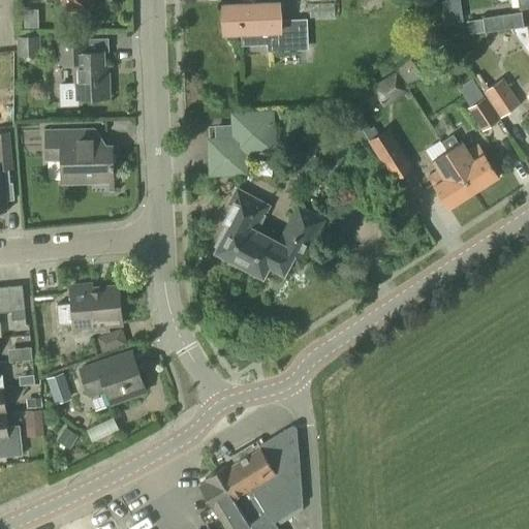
[(61,0),(63,12),(90,11),(90,0),(61,0)]
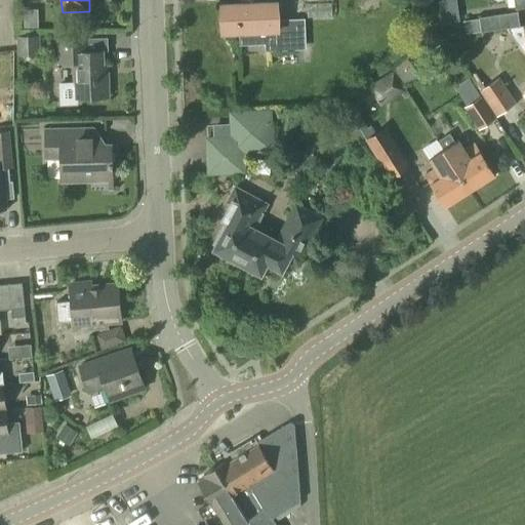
[(460,1),(446,3),(448,17),(461,16),(460,1)]
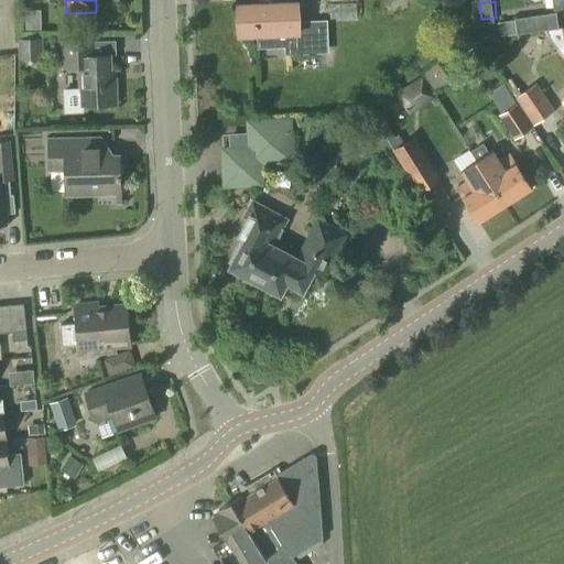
[(297,22),(296,3),(238,6),(239,35),(257,34),(257,50),(284,49),(284,56),(328,54),(327,20),(297,22)]
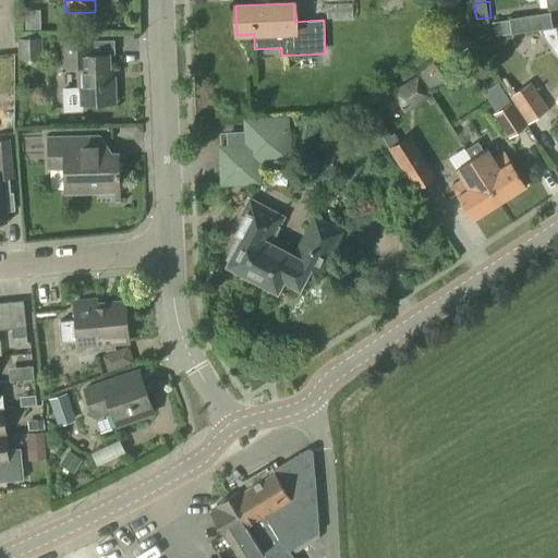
[(557,26),(552,27),(550,13),(508,19),(510,34),(538,31),(556,56),(557,58),(557,26)]
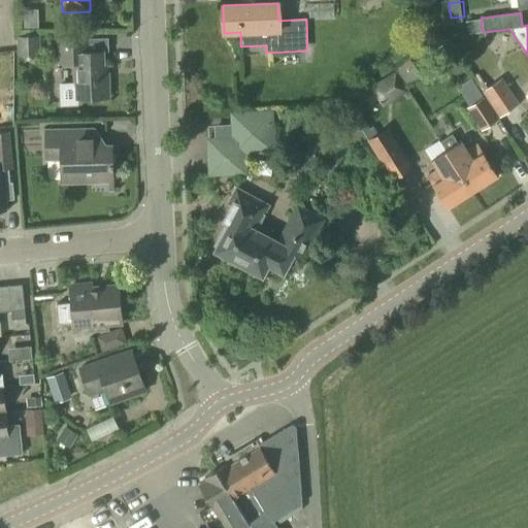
[(114,36),(116,54),(134,53),(133,35),(114,36)]
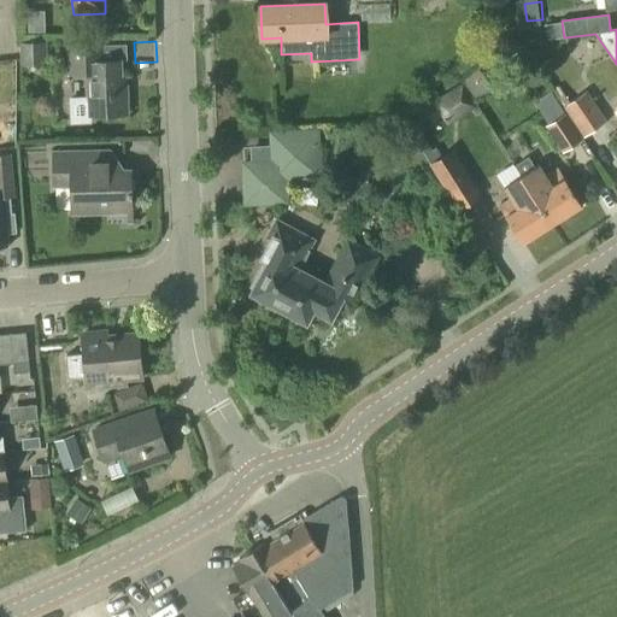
[(22,65),(45,64),(45,42),(21,43),(22,65)]
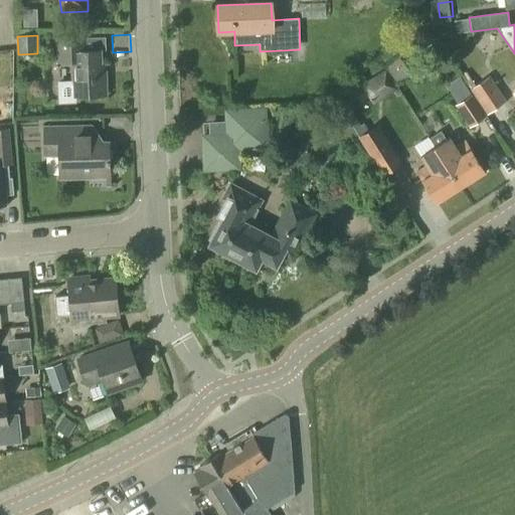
[(86,51),(84,37),(55,39),(56,63),(71,62),(72,80),(57,81),(58,105),(76,104),(76,97),(106,96),(105,76),(101,76),(100,50),(86,51)]
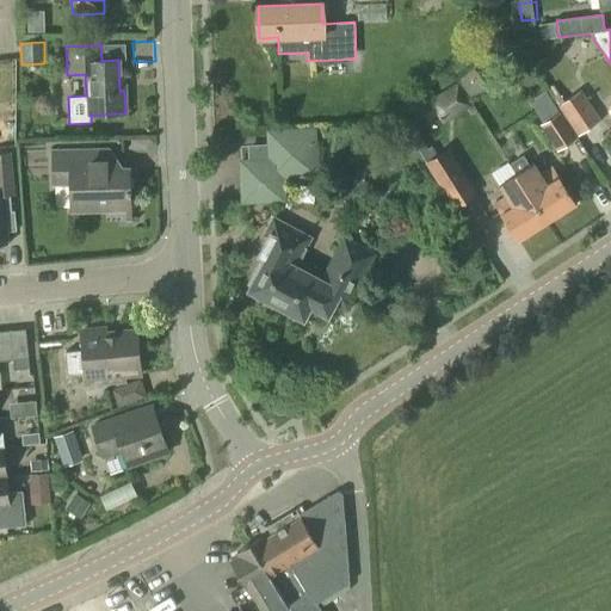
[(464,91),(481,79),(475,69),(458,81),(464,91)]
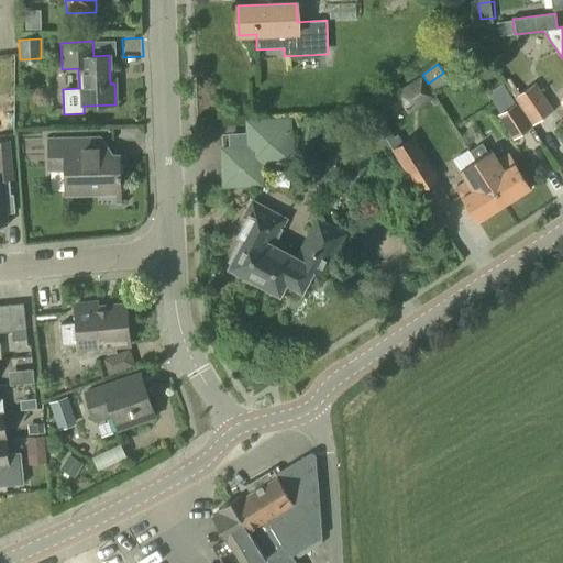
[(0,95),(17,95),(17,68),(0,68),(0,95)]
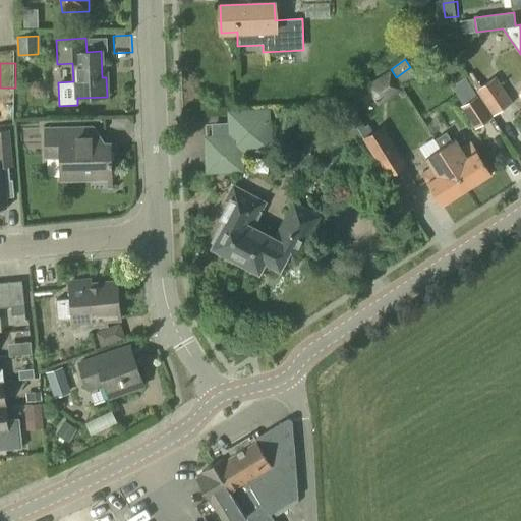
[(382,93),(397,82),(390,71),(374,82),(382,93)]
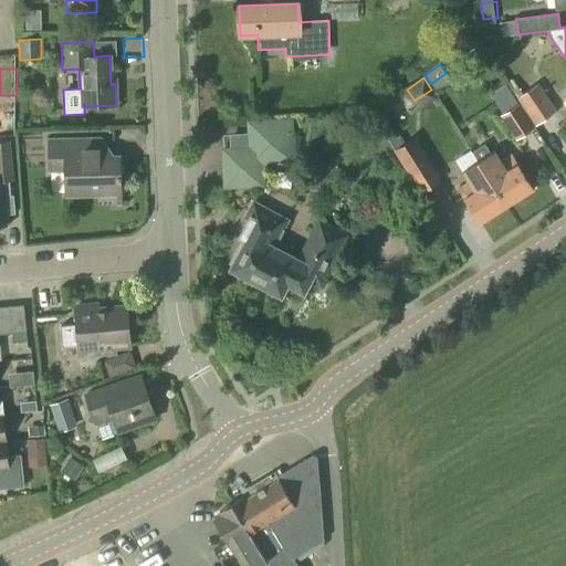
[(522,93),(512,80),(506,83),(535,126),(556,113),(536,83),(522,93)]
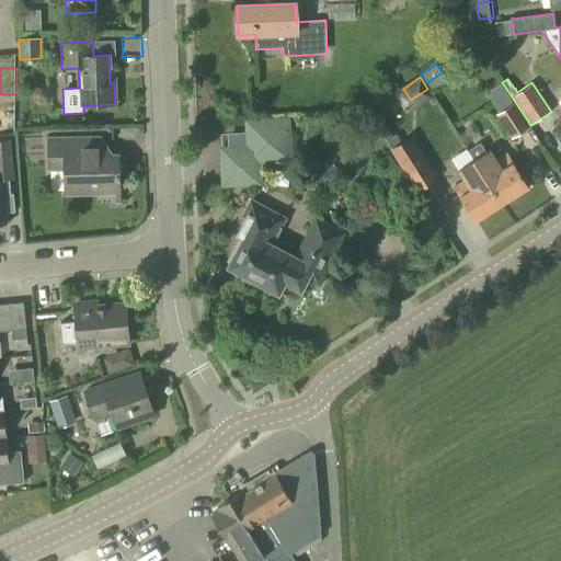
[(512,139),(529,127),(501,84),(494,89),(500,96),(490,102),(497,114),(495,115),(512,139)]
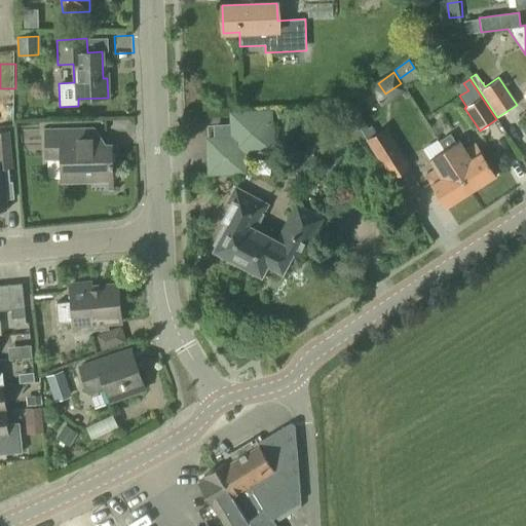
[(209,174),(243,173),(242,152),(272,151),(270,111),(230,113),(231,125),(215,126),(216,139),(208,139),(209,174)]
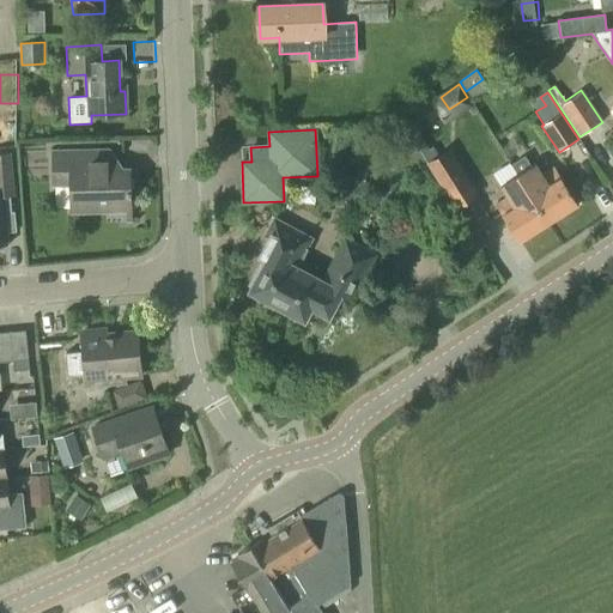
[(455,210),(479,195),(450,149),(426,164),(455,210)]
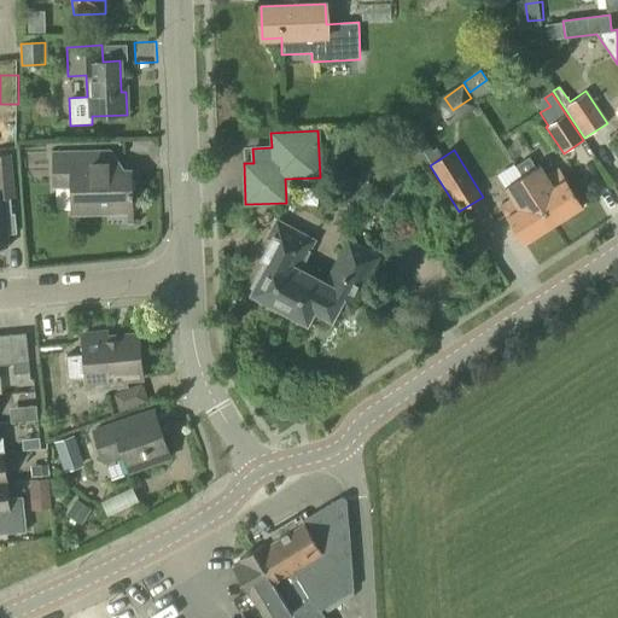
[(91,174),(89,151),(51,152),(52,190),(71,188),(73,213),(130,210),(129,173),(91,174)]
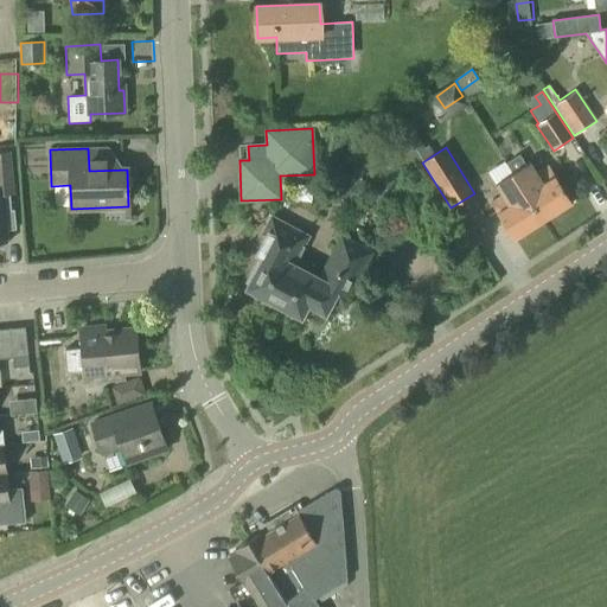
[(0,171),(13,171),(11,152),(0,152),(0,171)]
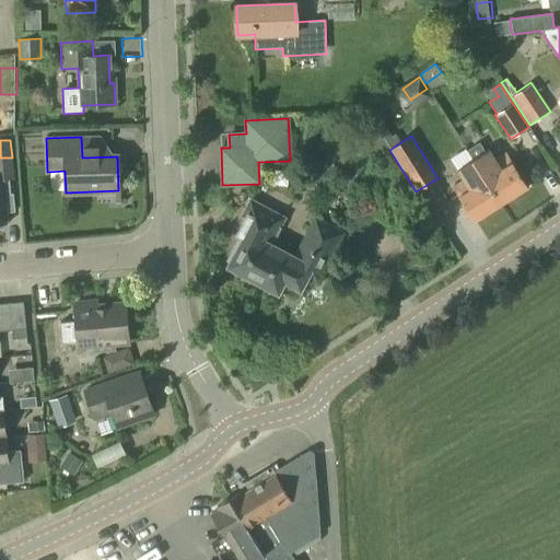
[(473,159),(501,203),(528,186),(513,163),(512,163),(505,152),(496,160),(489,149),(483,152),(478,143),(466,150),(471,160),(473,159)]
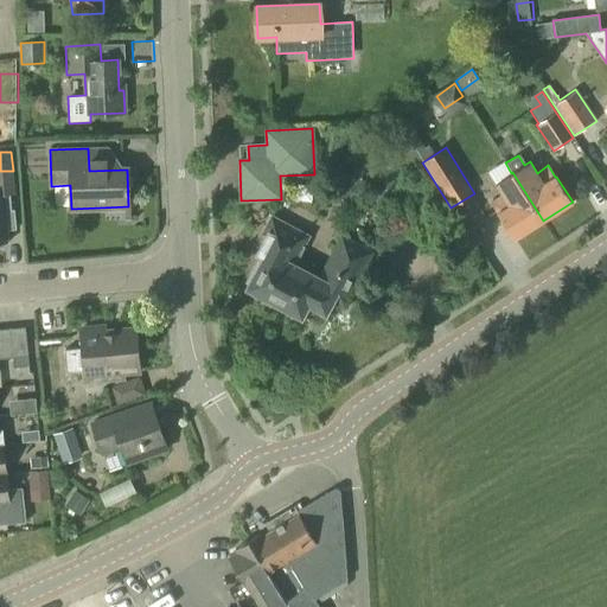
[(513,240),(543,221),(512,172),(511,173),(493,184),(500,195),(490,202),(513,240)]
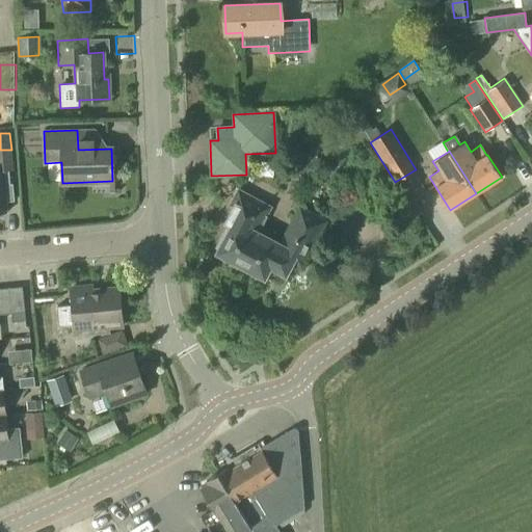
[(0,171),(0,213),(7,212),(6,202),(15,201),(12,184),(9,184),(8,171),(0,171)]
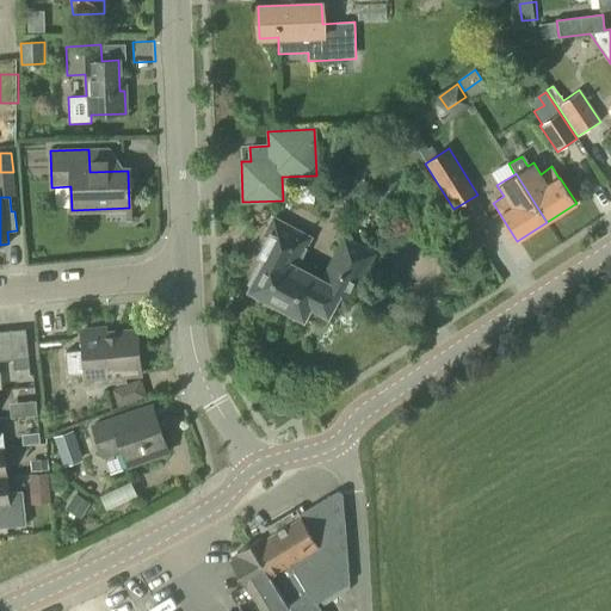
[(296,266),(310,238),(272,217),(264,233),(270,236),(260,255),(266,259),(258,275),(254,273),(248,283),(252,285),(250,290),(269,300),(289,263),(296,266)]
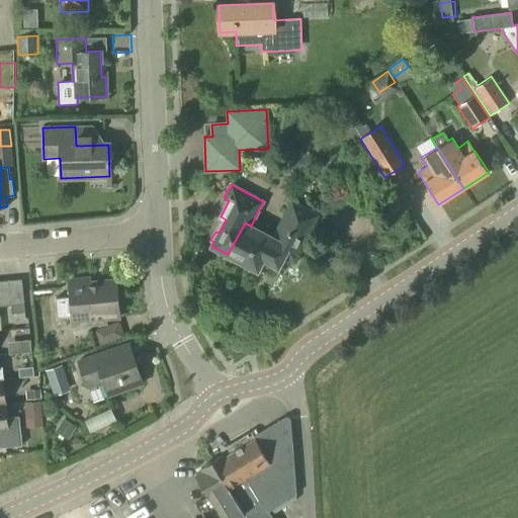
[(245,223),(228,254),(240,261),(242,265),(249,269),(253,267),(257,269),(271,276),(276,266),(277,266),(283,255),(293,261),(318,216),(291,201),(284,214),(288,217),(281,228),(277,226),(272,237),(251,226),(245,223)]
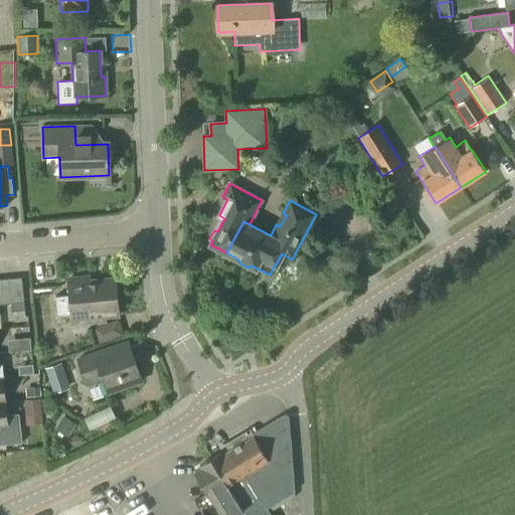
[(89,277),(67,280),(69,295),(54,296),(56,316),(71,314),(72,324),(73,324),(72,314),(86,313),(87,322),(105,321),(104,313),(116,312),(117,316),(118,316),(115,279),(90,282),(89,277)]
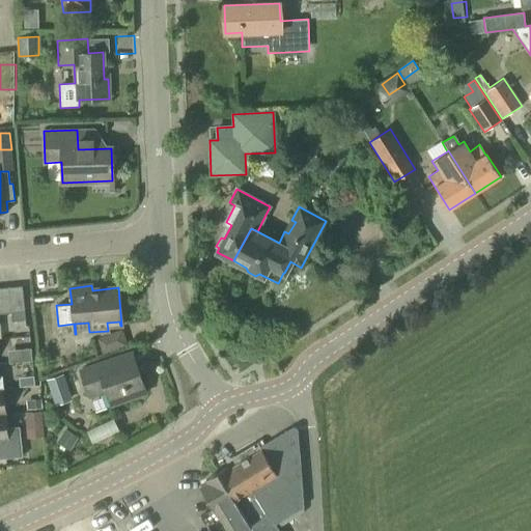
[(8,287),(10,313),(11,313),(11,322),(25,320),(22,286),(8,287)]
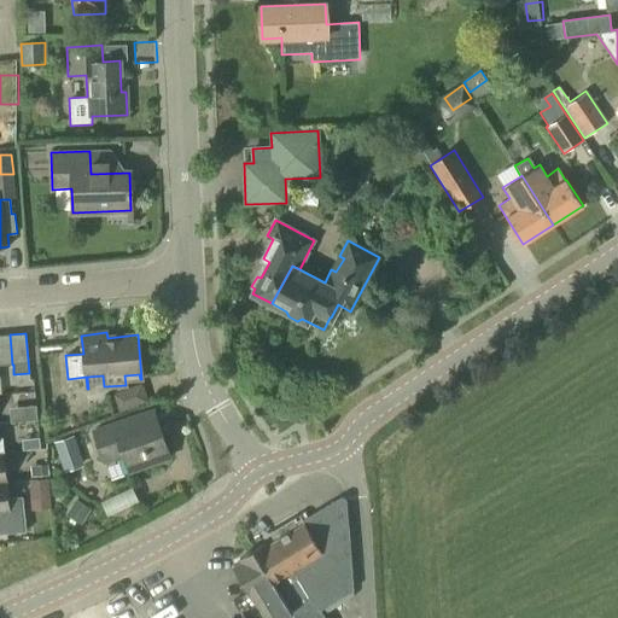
[(0,365),(12,365),(10,334),(0,336),(0,365)]
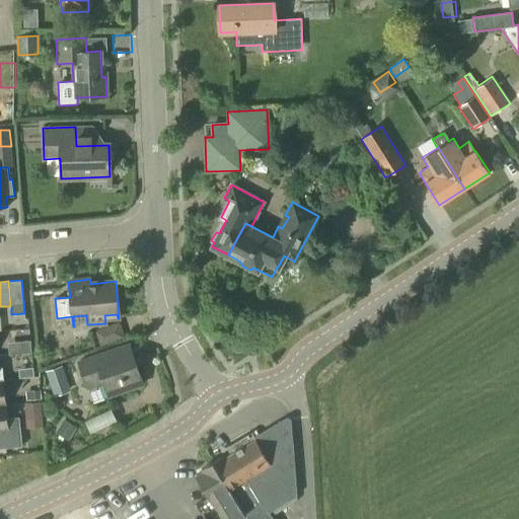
[(20,342),(21,354),(31,353),(30,341),(20,342)]
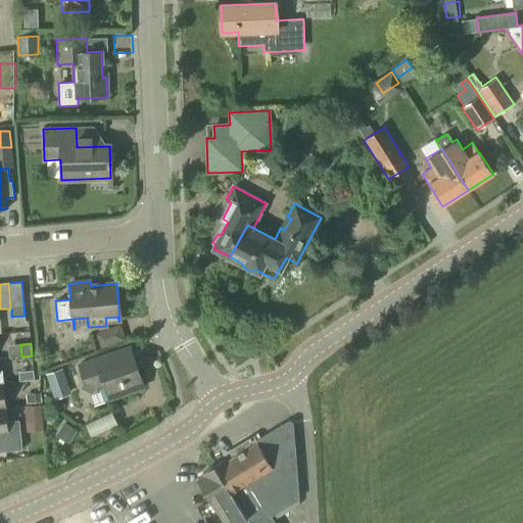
[(119,365),(113,352),(79,365),(88,391),(103,385),(108,399),(144,387),(134,360),(119,365)]
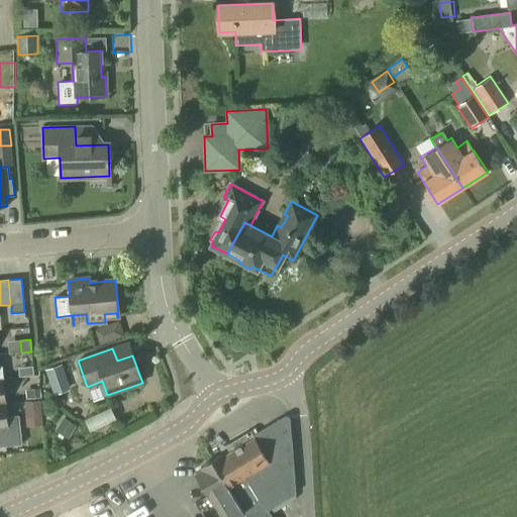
[(60,387),(74,383),(68,364),(54,368),(60,387)]
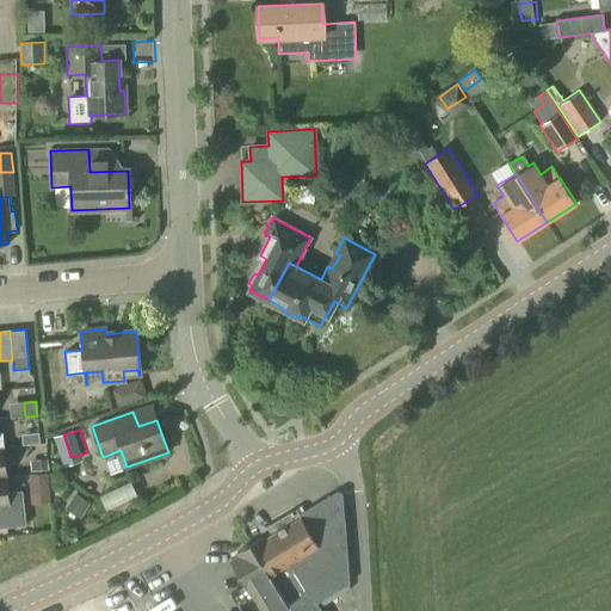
[(6,475),(0,475),(0,528),(25,526),(22,492),(7,493),(6,475)]
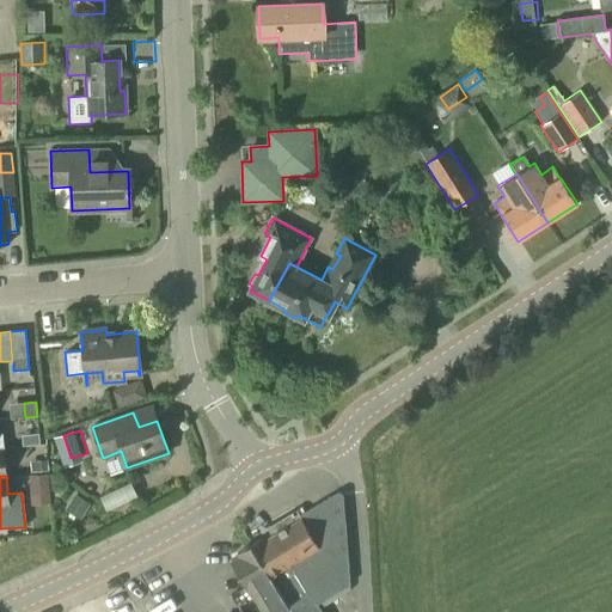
[(292,611),(291,611),(322,611),(317,605),(349,585),(343,497),(343,495),(342,494),(340,493),(337,493),(335,494),(299,515),(301,518),(267,539),(265,537),(263,538),(254,544),(289,607),(292,611)]
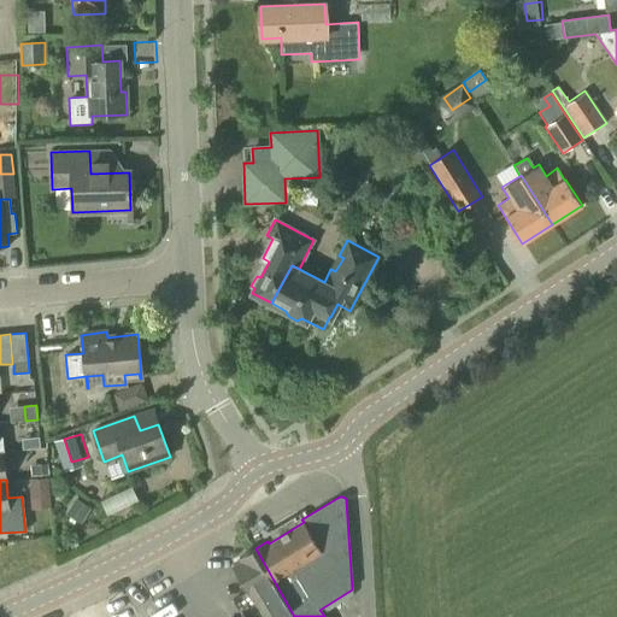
[(252,593),(266,616),(283,616),(292,612),(256,548),(239,559),(240,562),(233,565),(250,595),(252,593)]
